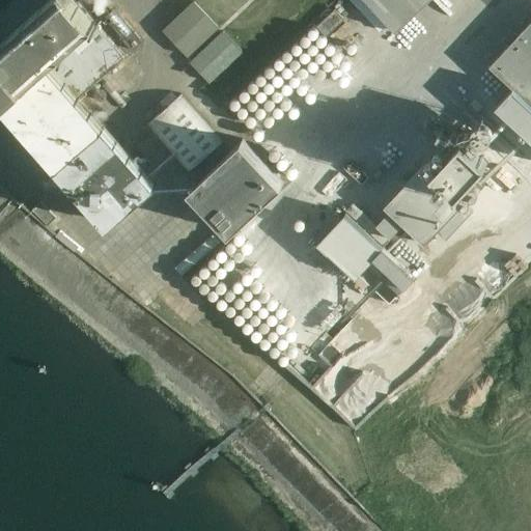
[(6,106),(110,225),(156,185),(79,96),(126,56),(76,0),(12,0),(0,11),(0,35),(3,39),(0,42),(0,89),(7,99),(9,96),(11,99),(6,103),(6,104),(6,105),(6,106)]
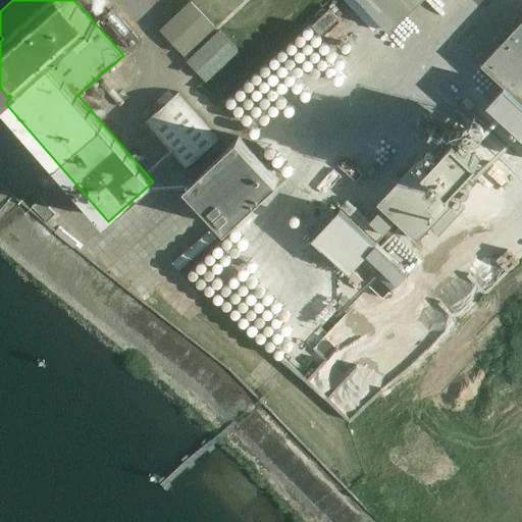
[(360,0),(389,31),(422,0),(360,0)]
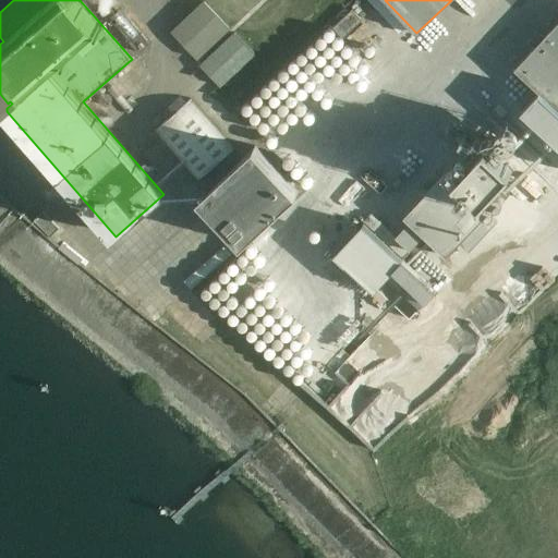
[(203,1),(170,32),(197,60),(230,29),(203,1)]
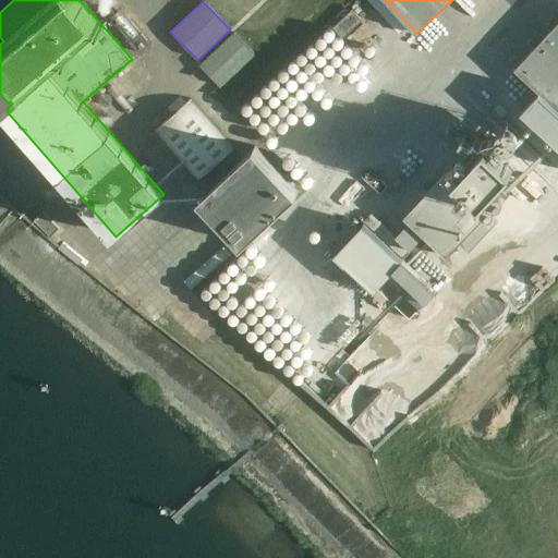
[(332,28),(342,39),(362,20),(352,10),(332,28)]
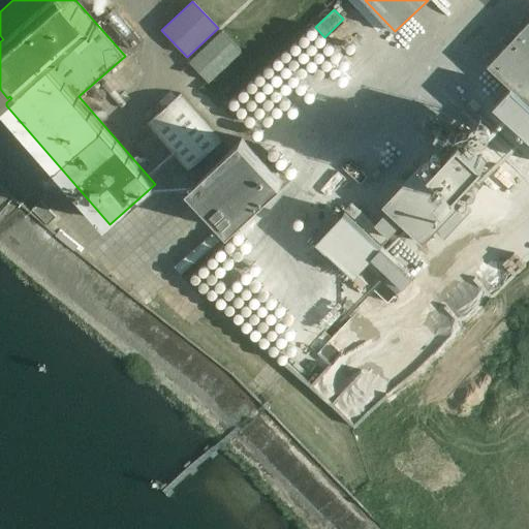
[(528,21),(488,65),(528,103),(528,21)]
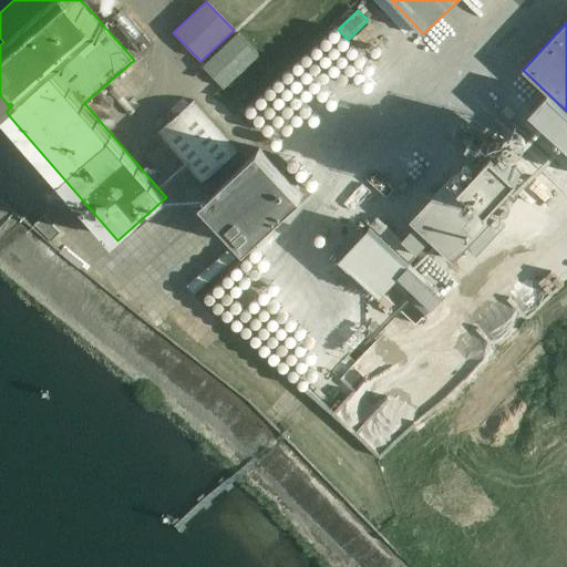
[(240,30),(205,63),(226,86),(261,53),(240,30)]
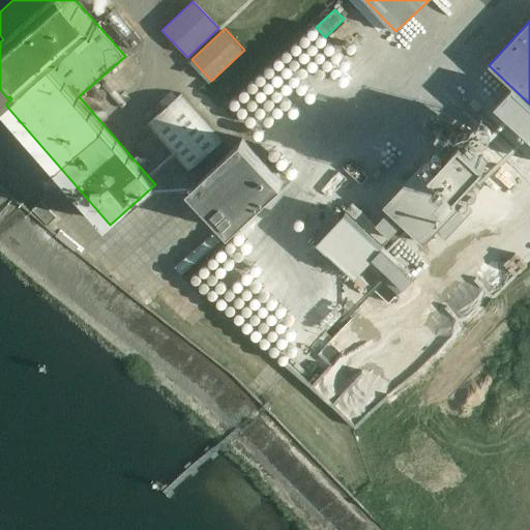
[(222,140),(181,93),(147,123),(187,170),(222,140)]
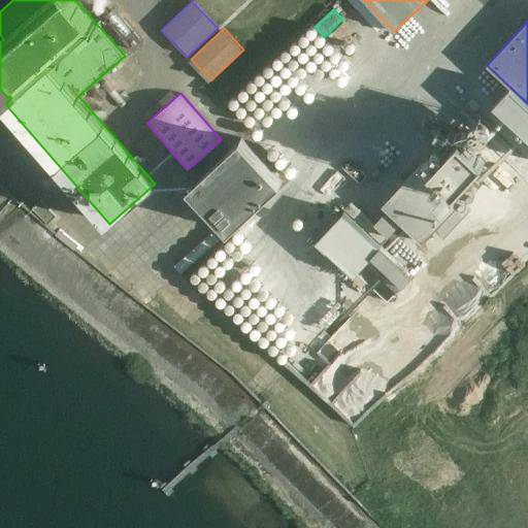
[(401,223),(423,242),(435,228),(446,237),(471,206),(456,192),(485,161),(461,137),(432,168),(423,161),(382,204),(387,209),(374,224),(389,237),(401,223)]
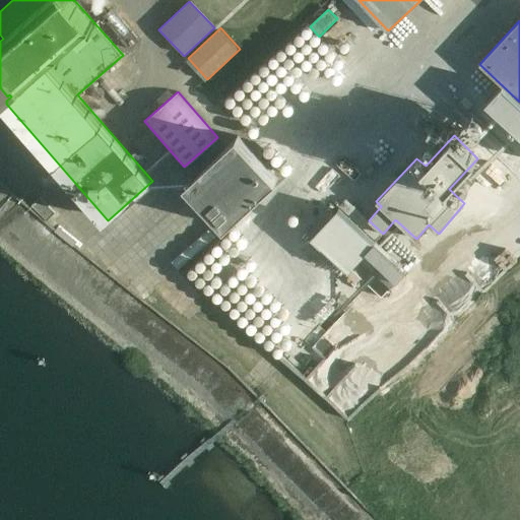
[(238,136),(186,185),(225,228),(277,178),(238,136)]
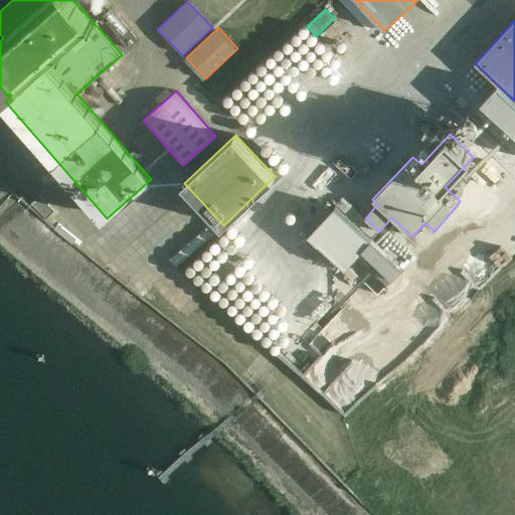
[(37,197),(31,203),(47,219),(54,210),(52,208),(38,195),(37,197)]
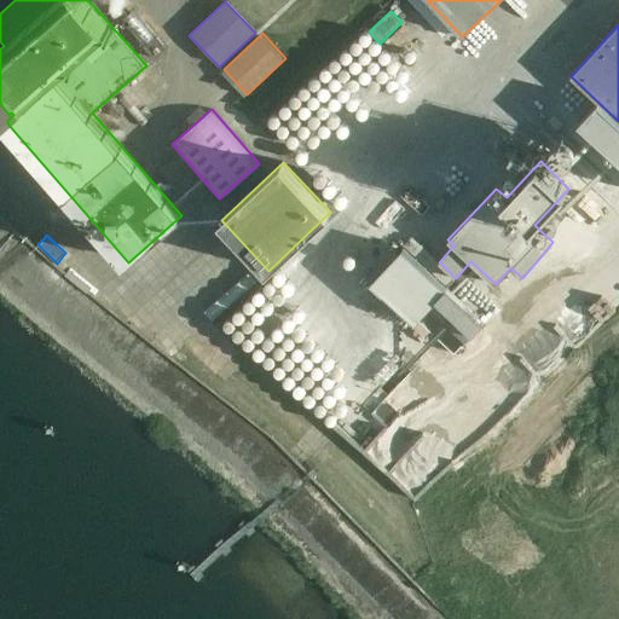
[(473,333),(484,320),(403,246),(369,281),(416,324),(431,308),(444,320),(451,313),(473,333)]
